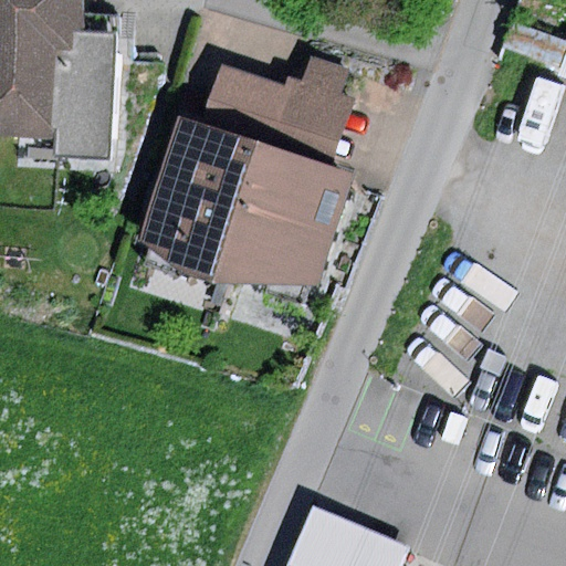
[(82,0),(0,0),(0,136),(52,139),(51,158),(109,161),(115,34),(81,32),(82,0)]
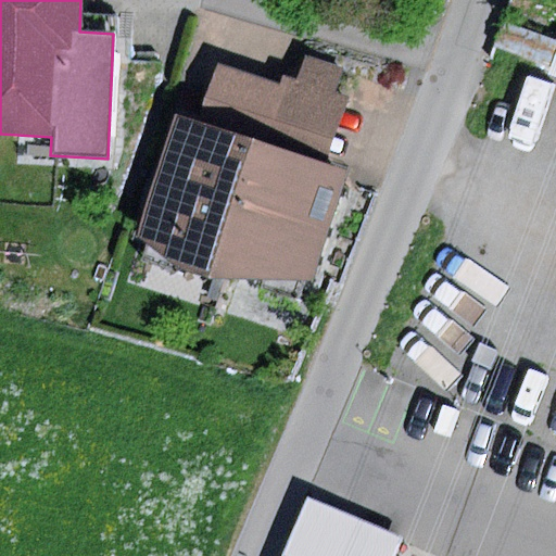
[(289,78),(287,87),(268,147),(328,165),(349,99),(333,95),(341,68),(305,57),(298,80),(289,78)]
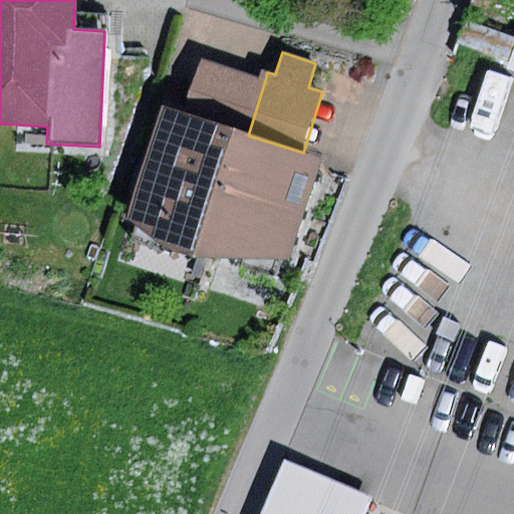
[(184,118),(160,111),(127,218),(164,249),(190,257),(210,258),(248,136),(265,80),(202,61),(184,118)]
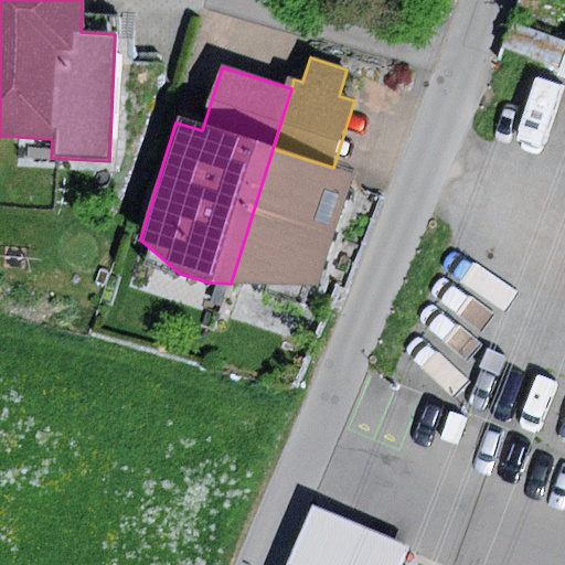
[(333,168),(273,149),(231,284),(318,283),(353,174),(333,168)]
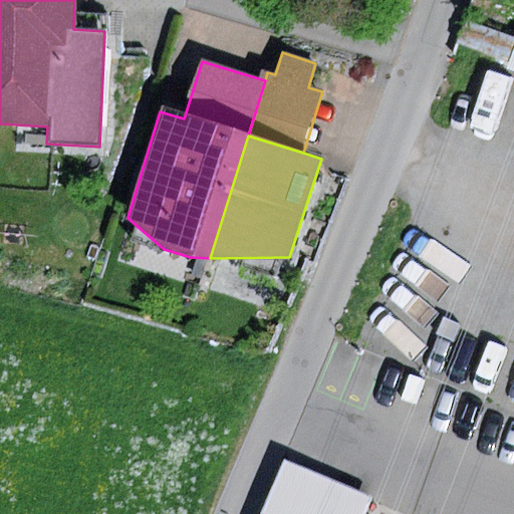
[(285,463),(260,513),(365,513),(370,504),(285,463)]
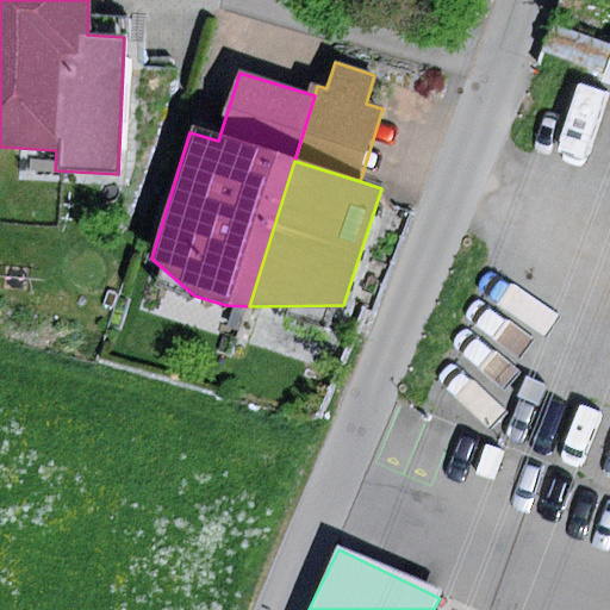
All buildings are outlined.
